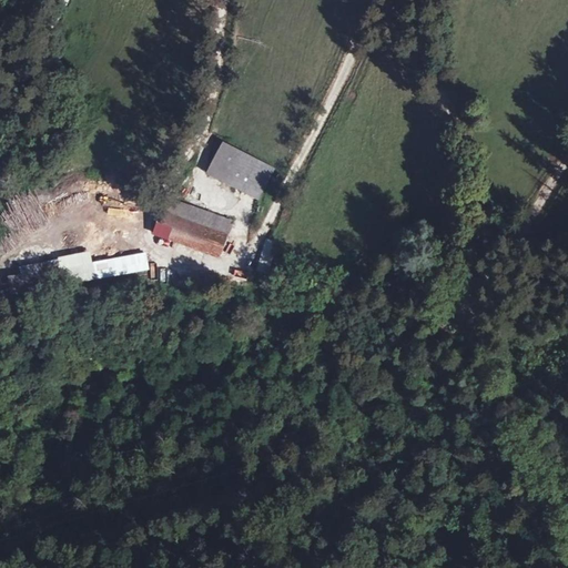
[(275,168),(221,142),(204,175),(259,201),(275,168)]
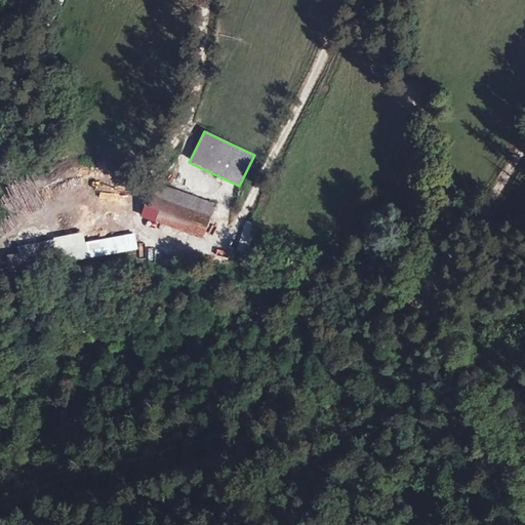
[(210,218),(214,205),(155,184),(150,196),(210,218)]
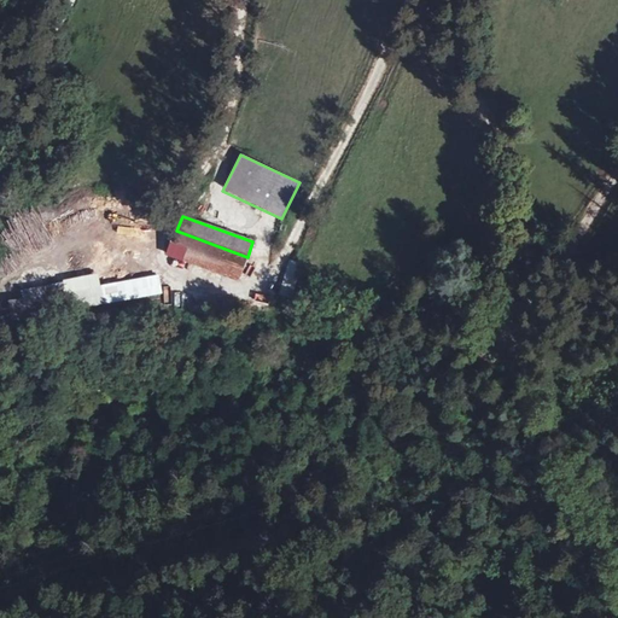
[(239,280),(248,257),(176,231),(168,254),(239,280)]
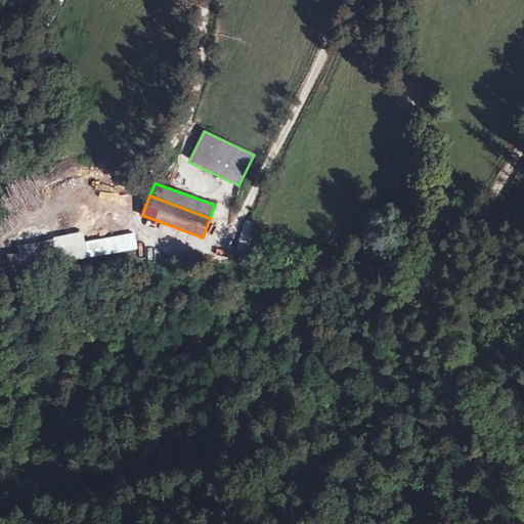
[(126,250),(123,235),(20,254),(24,269),(126,250)]
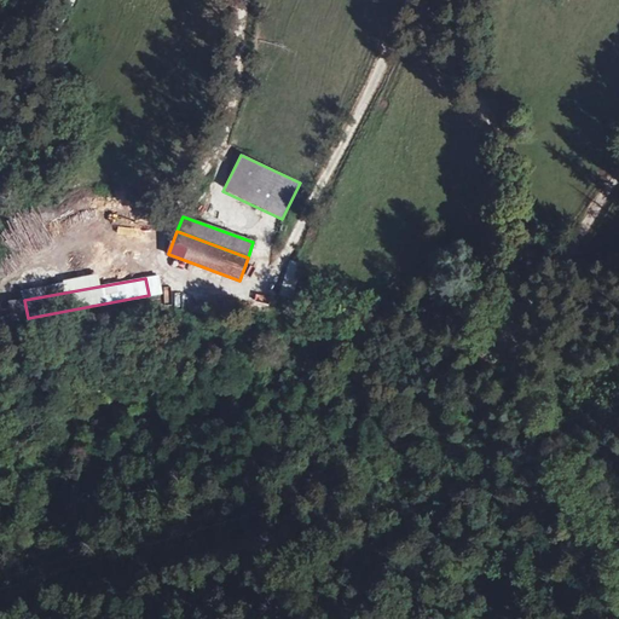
[(25,324),(24,301),(6,302),(6,325),(25,324)]
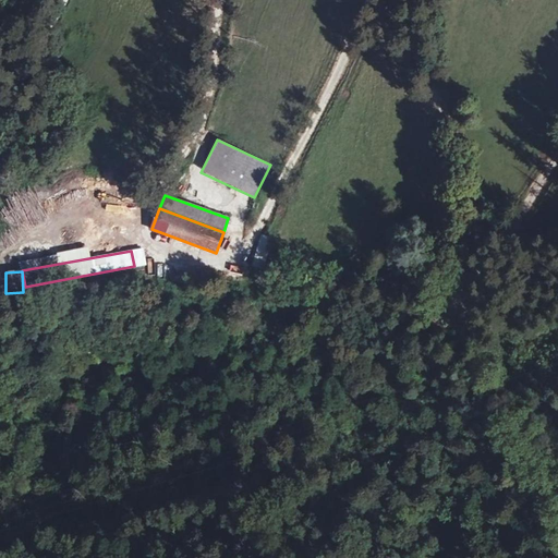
All buildings are outlined.
